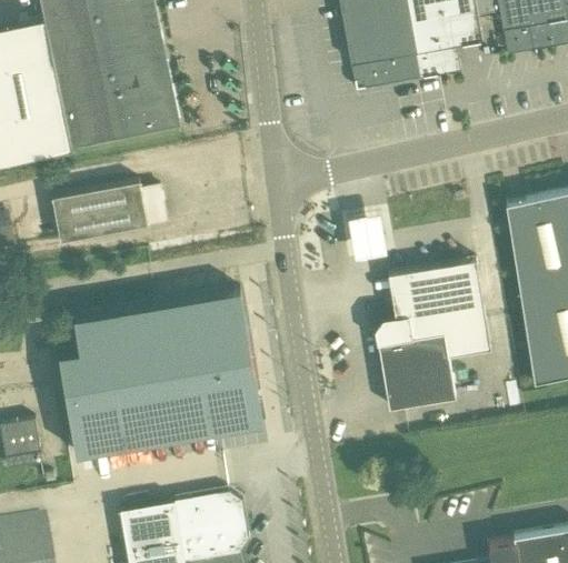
[(71,150),(179,127),(152,0),(39,0),(43,18),(0,27),(0,163),(71,148),(71,150)]
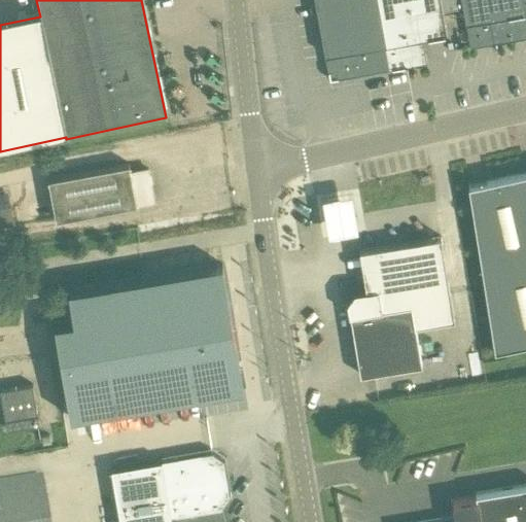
[(313,0),(324,62),(328,85),(388,75),(375,0),(313,0)]
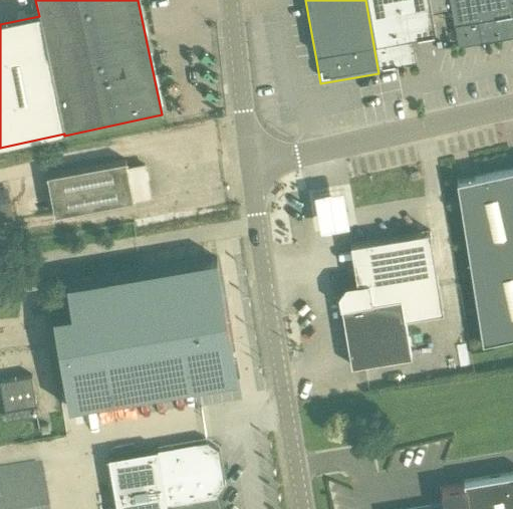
[(429,14),(439,12),(436,0),(365,0),(378,73),(414,67),(410,42),(434,38),(429,14)]
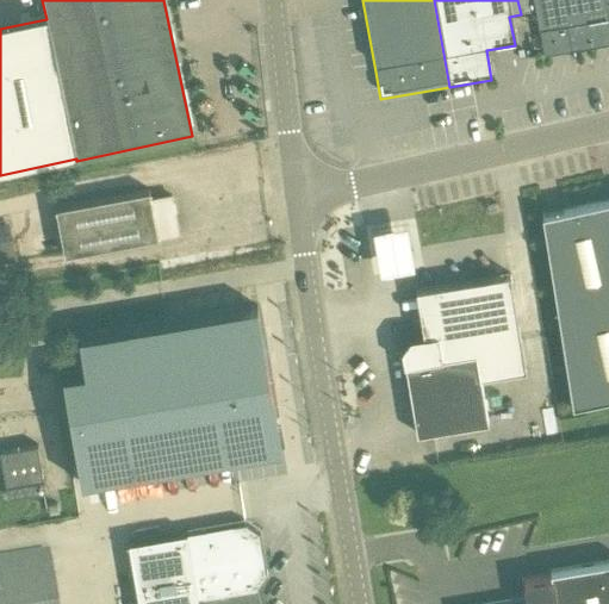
[(570,56),(608,49),(608,31),(603,0),(517,0),(521,14),(533,12),(536,33),(538,33),(542,60),(570,55),(570,56)]
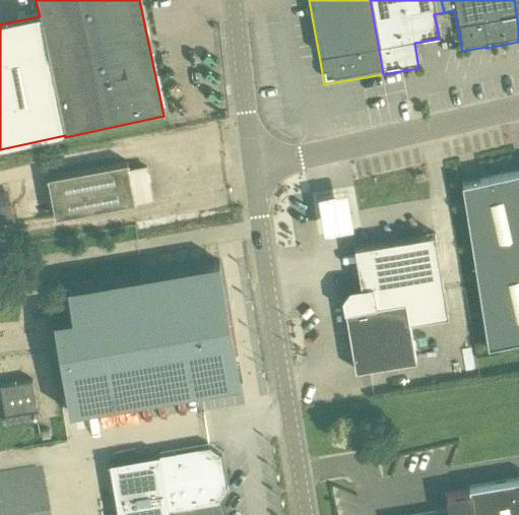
[(128,176),(126,168),(47,183),(54,222),(151,204),(145,173),(128,176)]
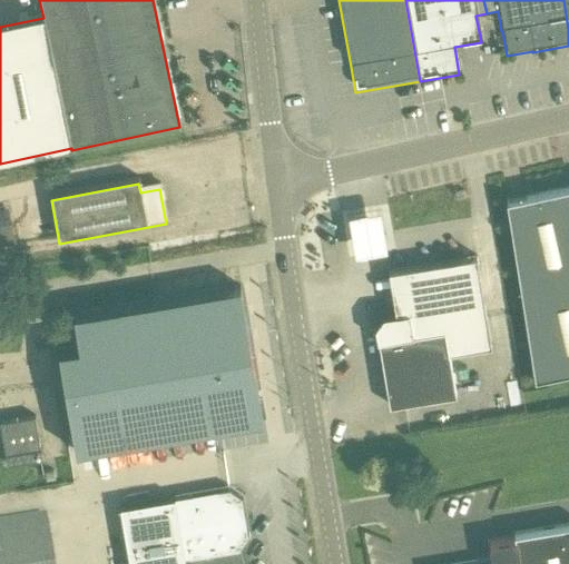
[(535,385),(568,377),(568,191),(506,206),(535,385)]
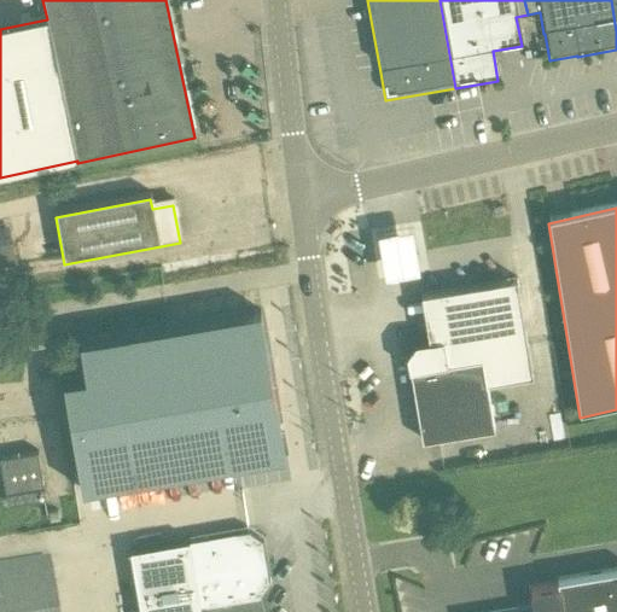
[(0,270),(16,268),(9,227),(0,228),(0,270)]
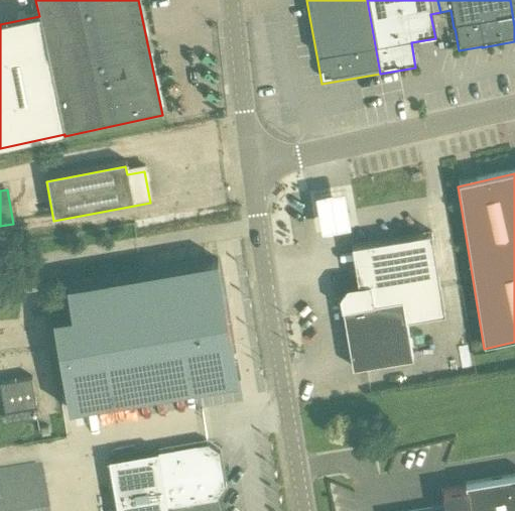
[(342,195),(314,199),(320,235),(348,230),(342,195)]
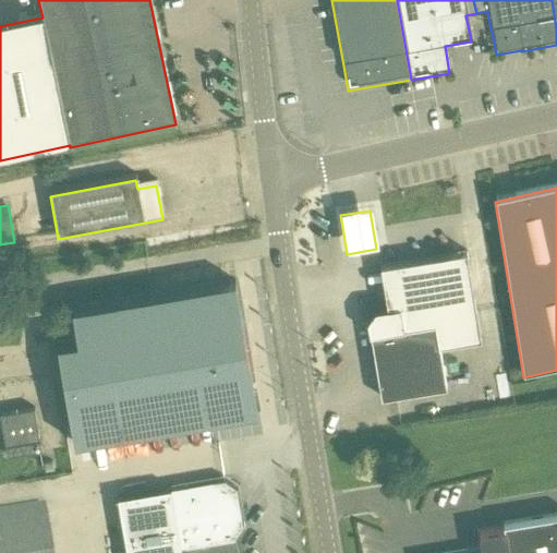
[(194,237),(217,231),(214,215),(191,220),(194,237)]
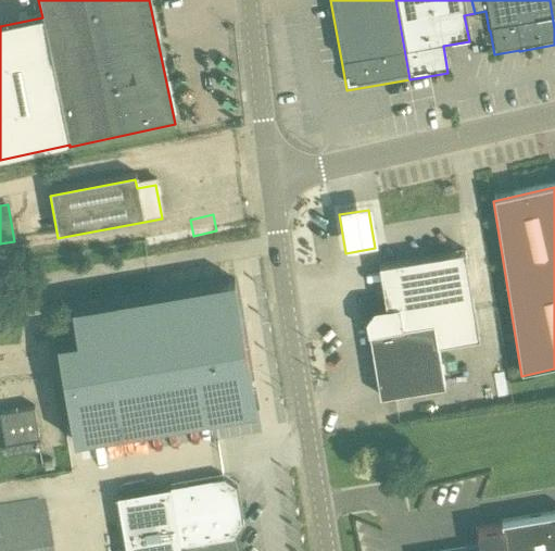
[(478,343),(464,257),(378,271),(386,312),(373,314),(365,325),(367,338),(368,338),(379,402),(444,391),(437,350),(478,343)]
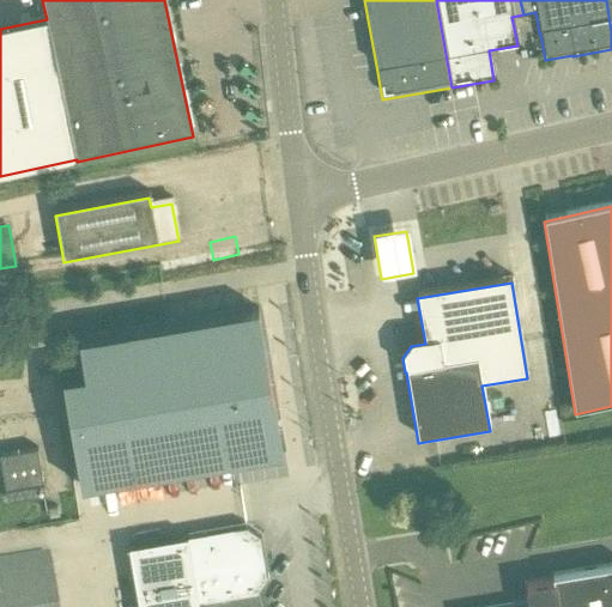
[(256,313),(78,343),(84,378),(61,382),(80,492),(283,457),(256,313)]
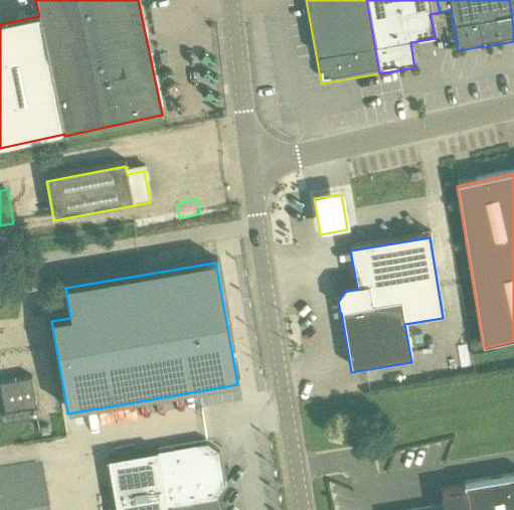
[(0,394),(5,426),(37,420),(30,381),(0,386),(0,394)]
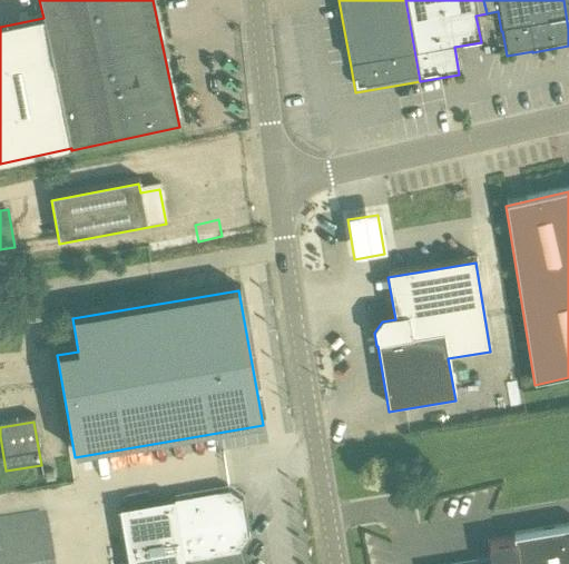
[(173,504),(119,513),(119,515),(127,563),(241,563),(239,554),(248,541),(246,525),(233,516),(243,504),(228,494),(173,504)]
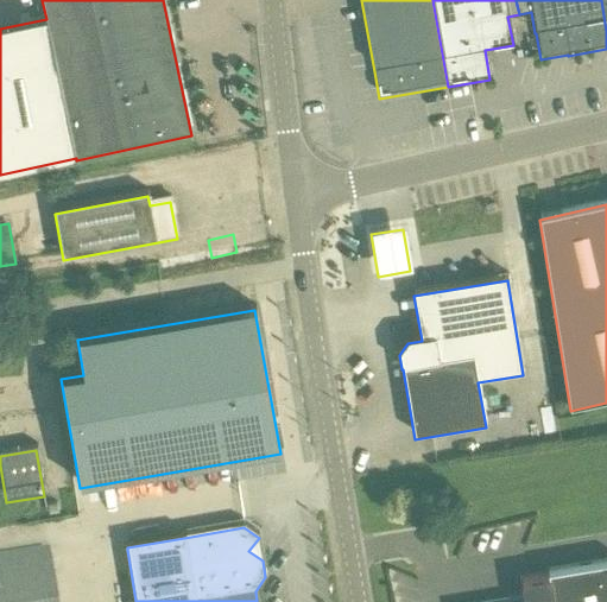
[(54,601),(48,558),(0,565),(0,601),(54,601)]
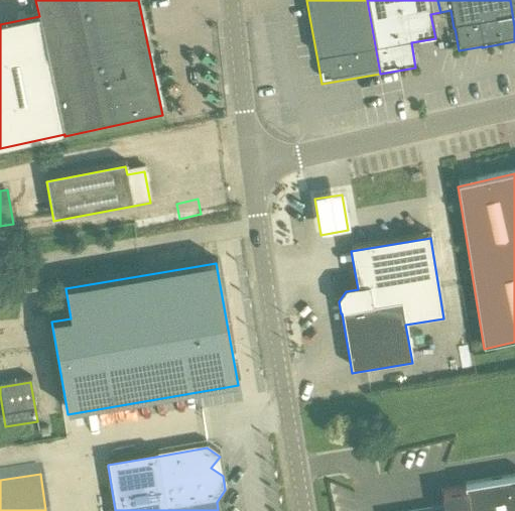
[(514,510),(514,479),(464,488),(464,493),(441,497),(443,510),(514,510)]
